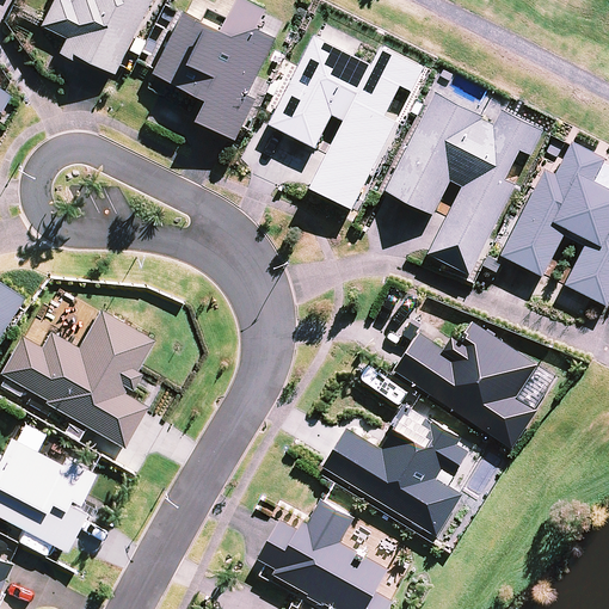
[(110,73),(147,0),(48,0),(36,25),(63,37),(55,53),(75,61),(78,57),(110,73)]
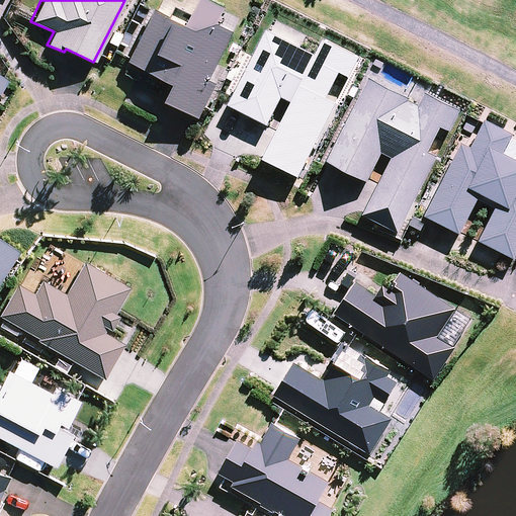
[(173,85),(164,102),(198,119),(216,84),(209,81),(233,33),(216,24),(225,8),(208,0),(199,0),(186,26),(152,8),(124,61),(173,85)]
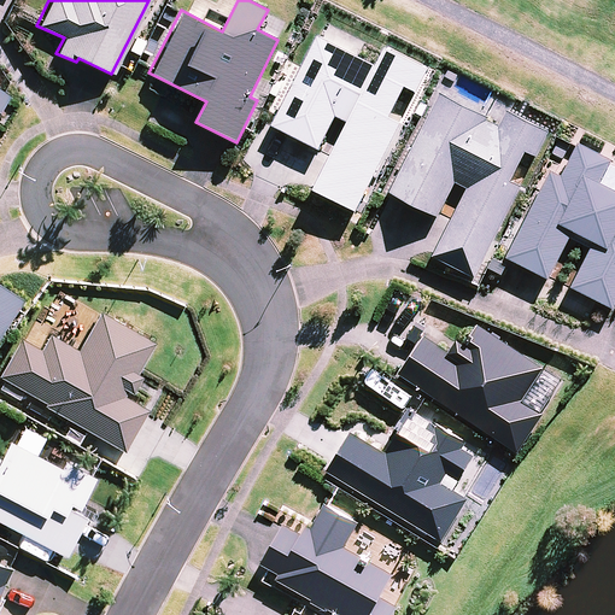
[(353,212),(399,123),(405,127),(421,95),(415,92),(427,69),(384,47),(374,65),(316,36),(270,126),(317,151),(334,117),(346,123),(311,191),(353,212)]
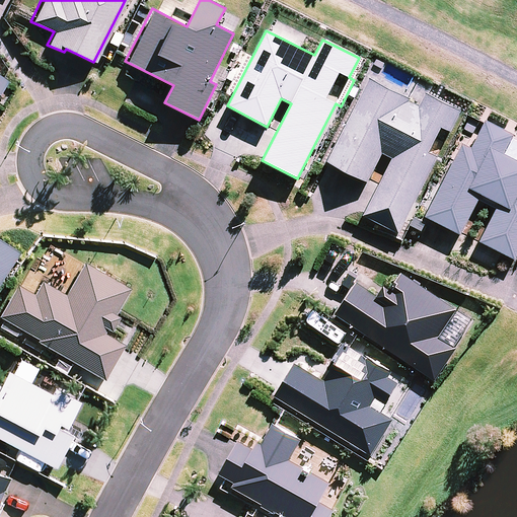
[(361,216),(397,233),(437,157),(428,152),(440,128),(449,133),(460,111),(425,92),(418,106),(408,101),(409,99),(368,78),(325,162),(365,183),(381,154),(390,158),(361,216)]
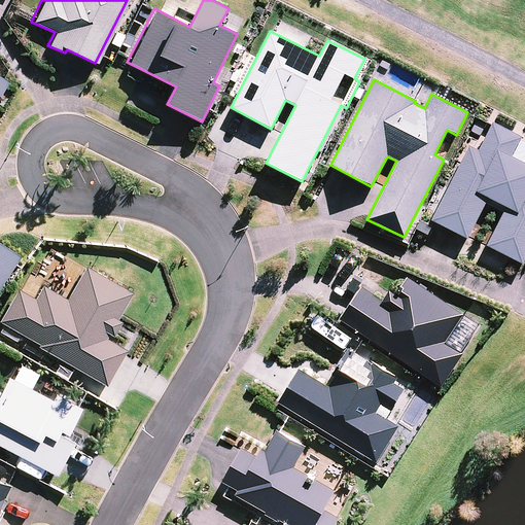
[(430,219),(465,238),(485,204),(502,212),(485,244),(522,264),(524,256),(524,143),(519,140),(520,137),(491,121),(477,150),(467,145),(430,219)]
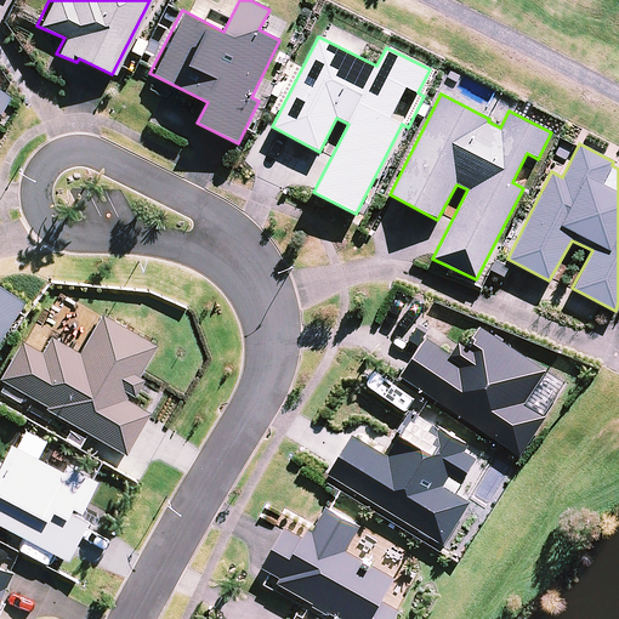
[(0,331),(21,300),(0,285),(0,331)]
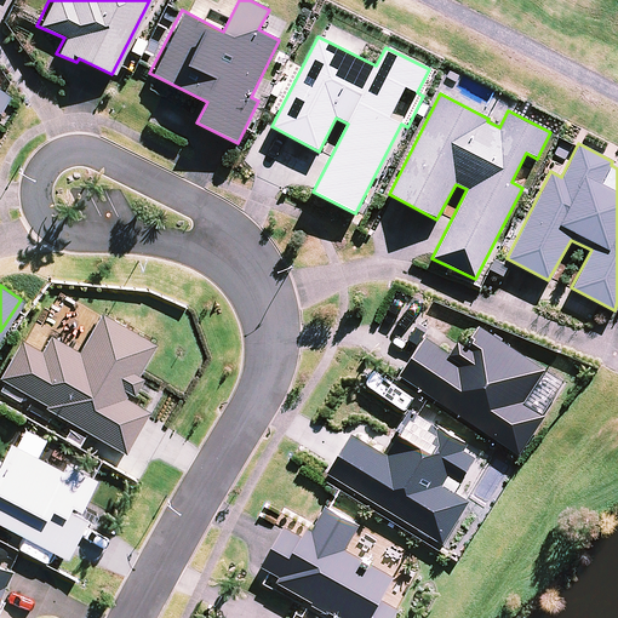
[(0,378),(44,404),(43,407),(124,453),(148,411),(124,398),(127,393),(131,395),(142,377),(136,375),(154,344),(99,312),(76,350),(49,335),(39,350),(18,338),(0,370),(0,378)]
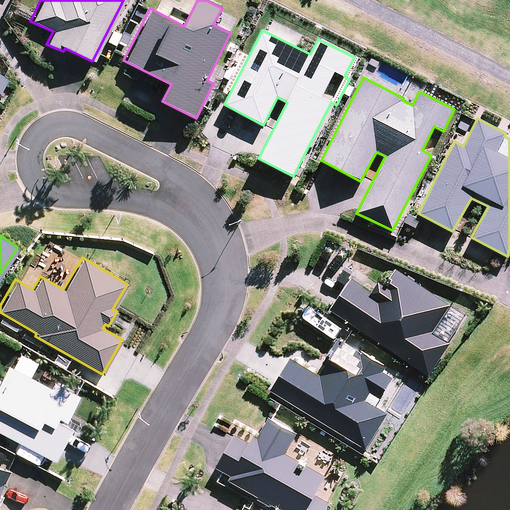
[(349,277),(328,310),(427,376),(449,343),(432,333),(450,306),(394,269),(383,285),(376,281),(370,291),(349,277)]
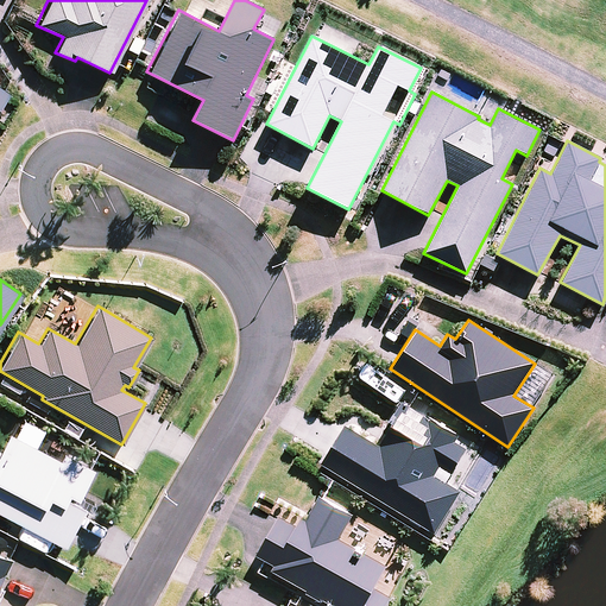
[(343,425),(320,464),(434,534),(460,492),(444,483),(466,449),(454,442),(458,436),(428,418),(427,418),(401,402),(382,433),(385,435),(378,447),(343,425)]
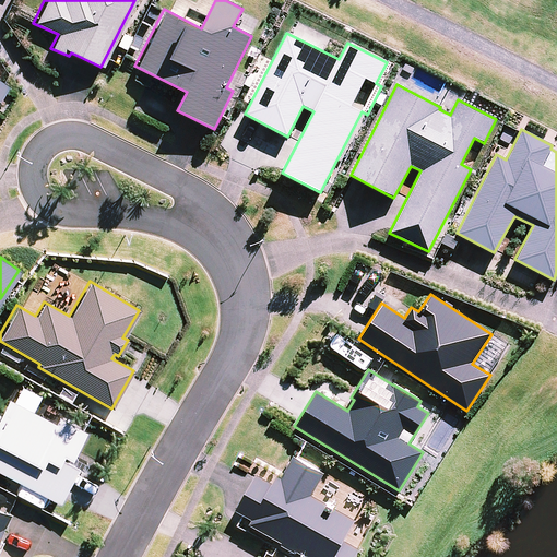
[(0,471),(22,483),(16,495),(48,513),(55,501),(58,502),(75,469),(81,472),(86,464),(70,455),(84,430),(56,416),(52,422),(32,410),(39,395),(19,386),(11,399),(6,396),(0,406),(0,471)]
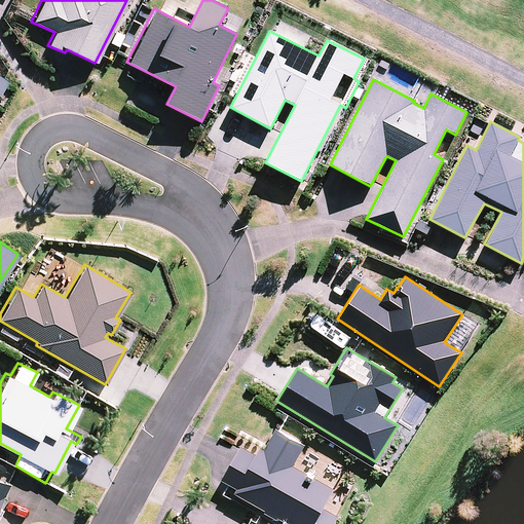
[(237,488),(234,493),(264,510),(263,512),(276,519),(277,517),(289,523),(332,523),(337,516),(322,509),(333,488),(292,465),(304,446),(274,428),(263,450),(260,448),(255,455),(239,447),(221,480),(237,488)]
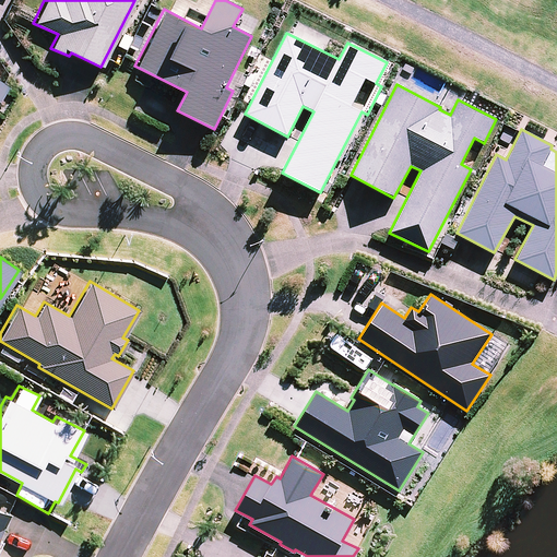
[(0,543),(1,541),(0,541),(0,530),(9,514),(0,509),(0,543)]
